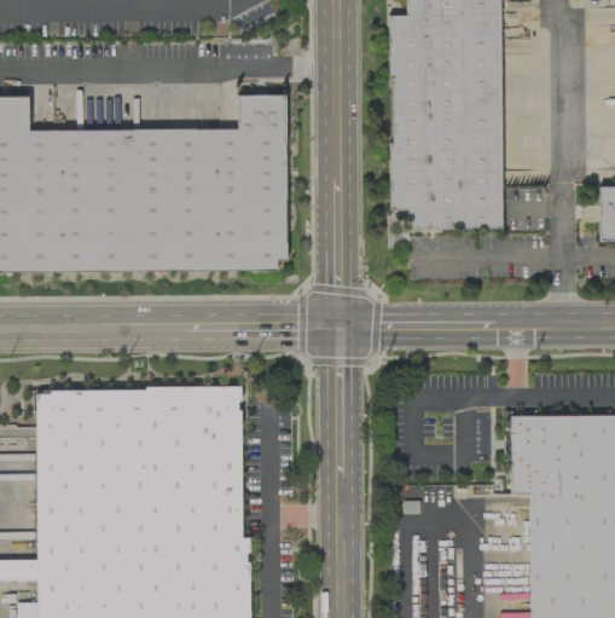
[(504,229),(500,0),(407,0),(408,15),(392,15),(393,209),(408,209),(408,230),(504,229)]
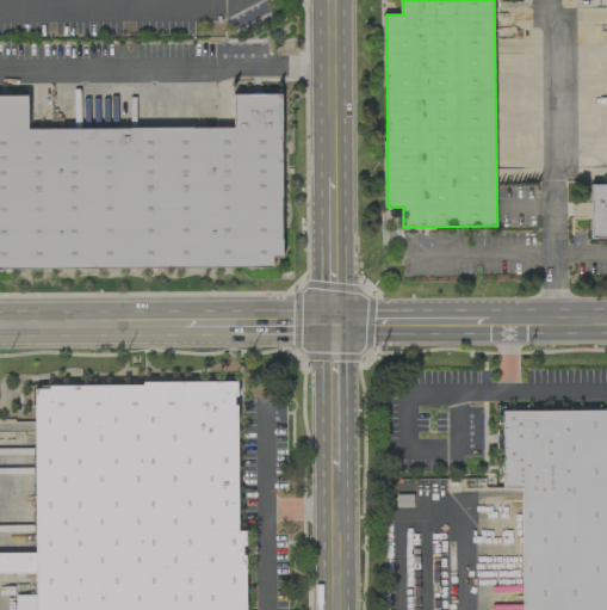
[(0,267),(274,267),(274,258),(283,258),(283,93),(236,93),(236,128),(30,128),(30,96),(0,94),(0,267)]
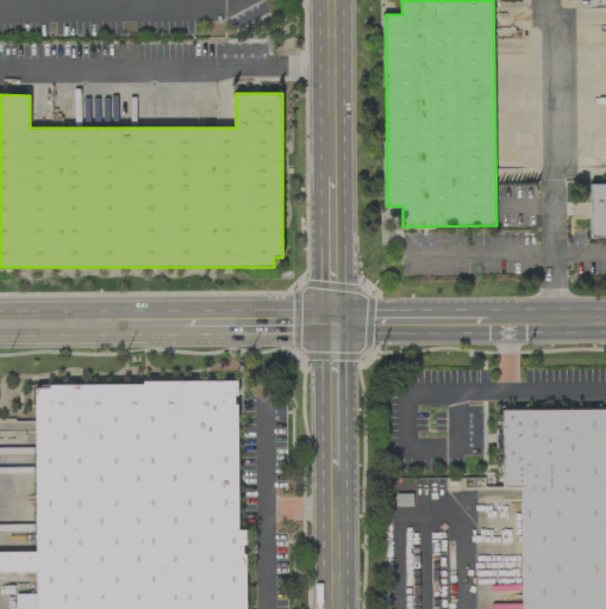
[(605,182),(591,184),(592,237),(605,237),(605,182)]
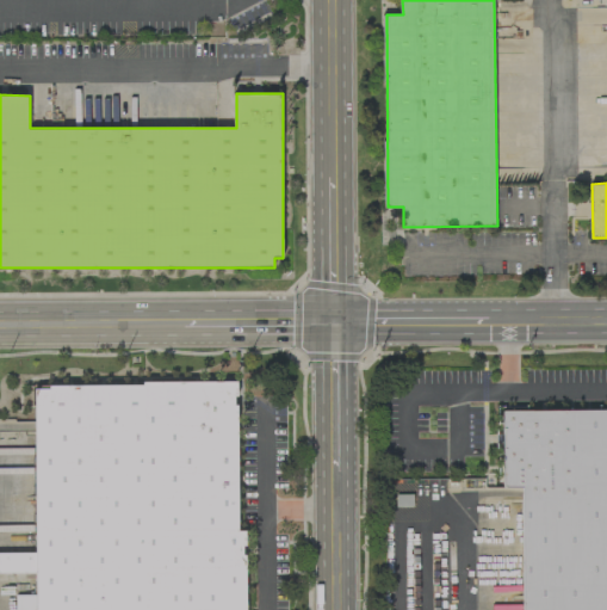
[(247,609),(248,530),(239,530),(240,384),(37,382),(36,553),(0,552),(0,571),(37,572),(37,595),(18,593),(18,609),(247,609)]
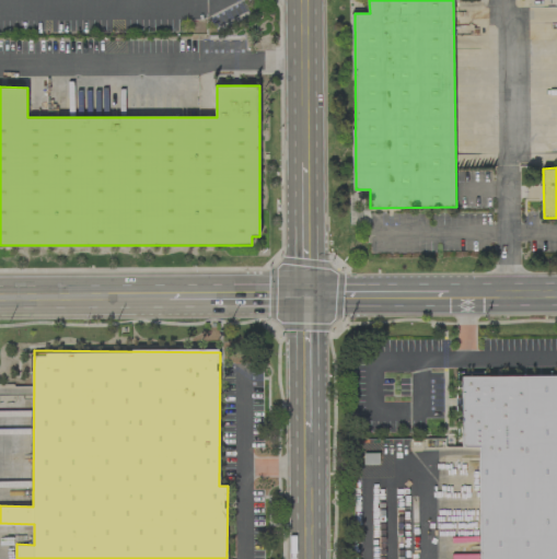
[(471,368),(556,372),(556,558),(482,558),(482,457),(464,451),(471,368)]
